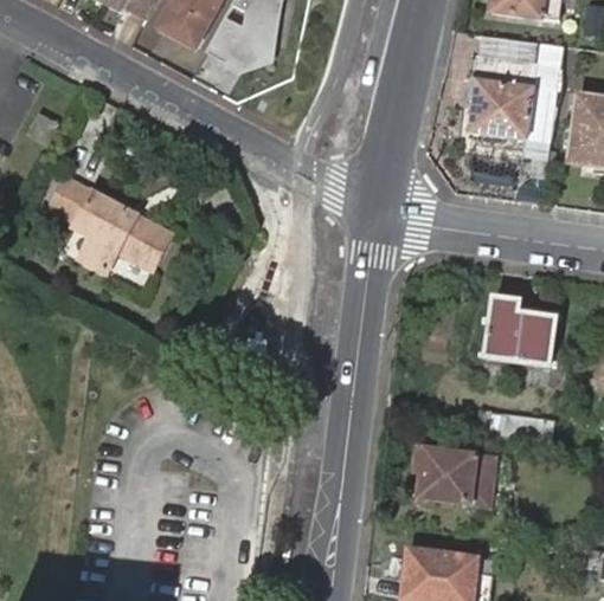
[(127,6),(147,18),(156,0),(98,0),(123,13),(127,6)]
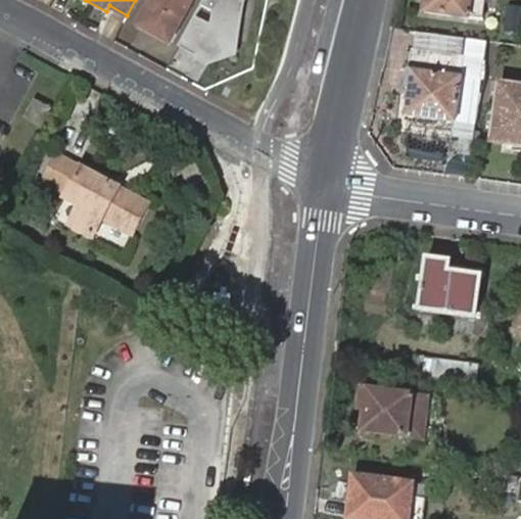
[(170,40),(191,0),(149,0),(138,22),(170,40)]
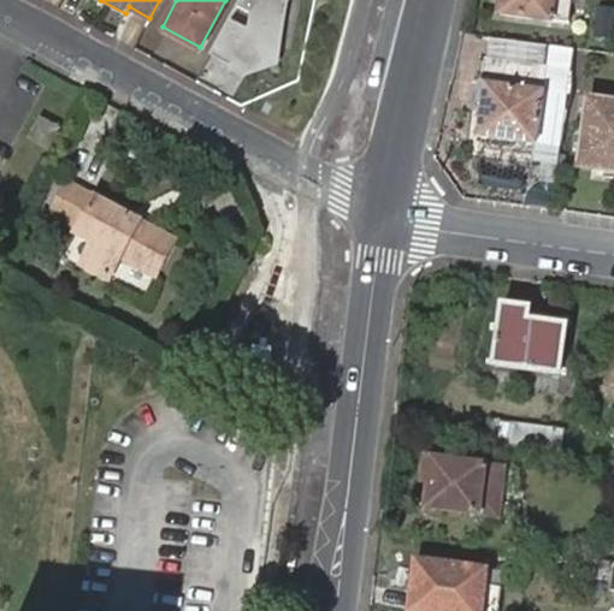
[(235,0),(208,55),(241,75),(276,64),(287,0),(235,0)]
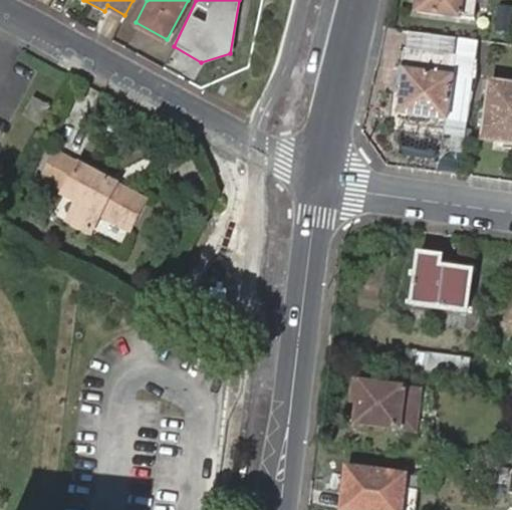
[(421,0),(420,7),(476,16),(478,0),(421,0)]
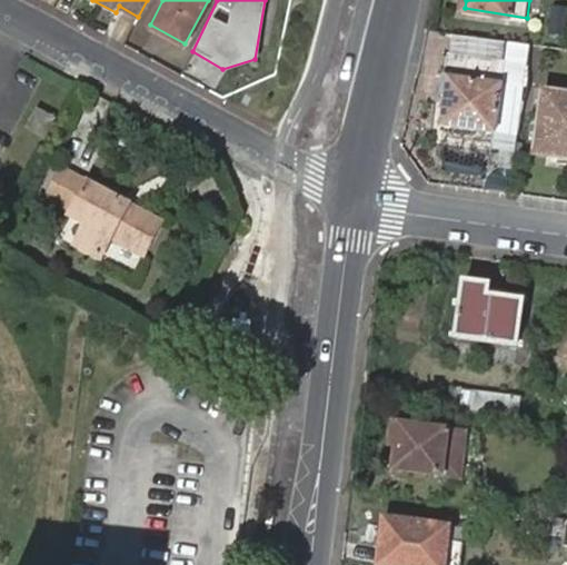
[(566,1),(556,1),(551,28),(566,30),(566,1)]
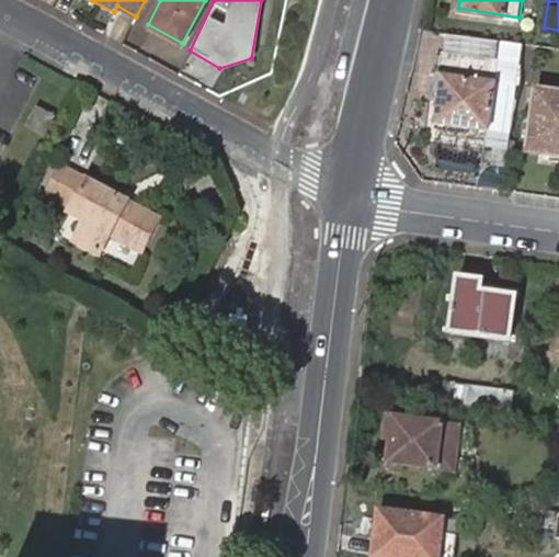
[(444,93),(441,122),(487,127),(488,124),(493,76),(497,56),(443,47),(441,71),(437,92),(444,93)]
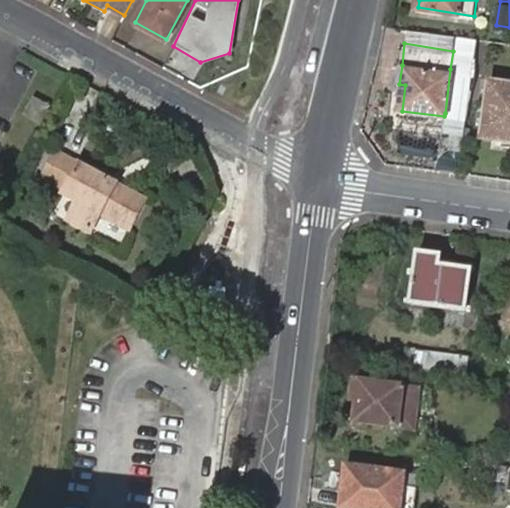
[(462,71),(450,69),(445,113),(456,114),(462,71)]
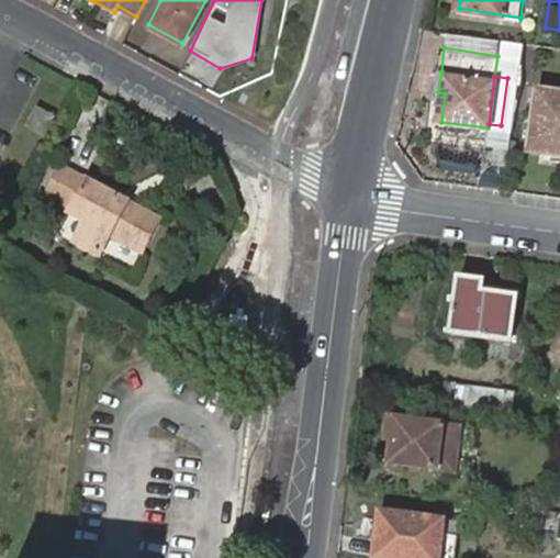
[(559,84),(542,81),(533,146),(559,149),(559,84)]
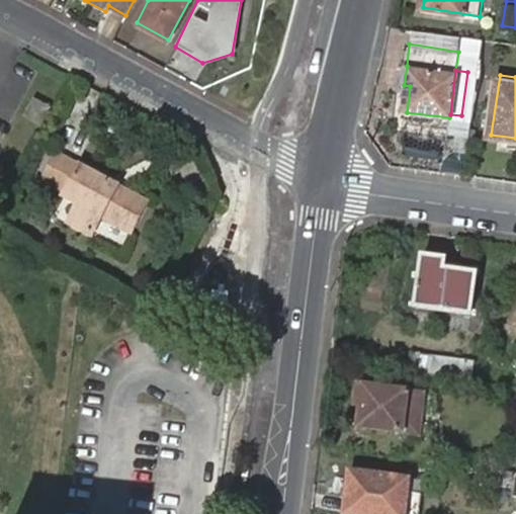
[(39,122),(50,104),(32,95),(22,113),(39,122)]
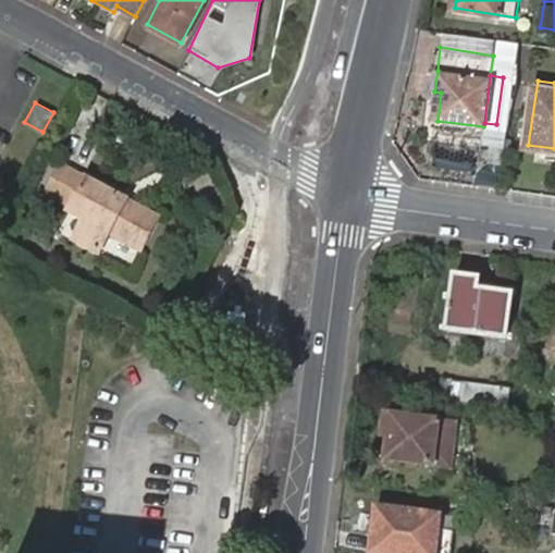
[(156,211),(87,172),(69,205),(85,214),(74,235),(98,248),(109,228),(138,243),(156,211)]
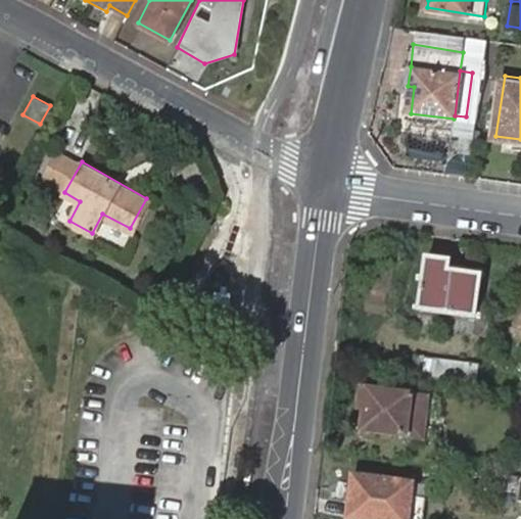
[(418,304),(477,313),(483,275),(448,270),(451,257),(425,254),(418,304)]
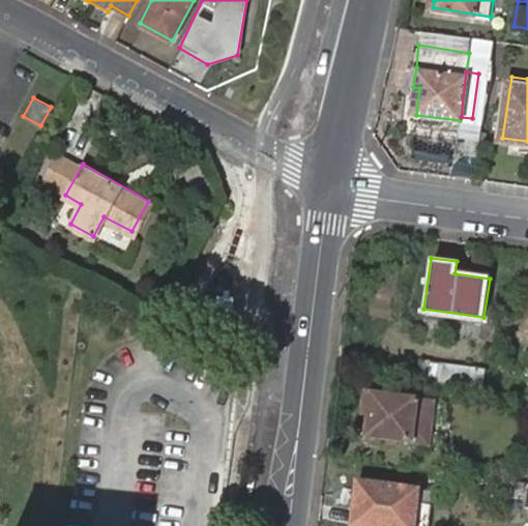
[(486,363),(422,355),(419,375),(482,383),(486,363)]
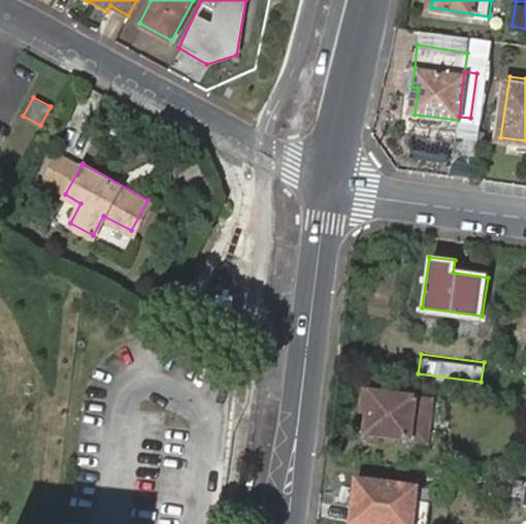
[(366,433),(426,443),(433,400),(367,391),(364,412),(370,413),(366,433)]
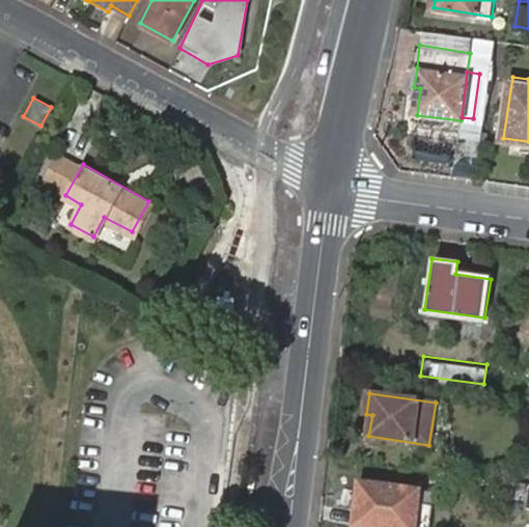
[(402,502),(405,487),(360,481),(353,526),(414,526),(418,504),(402,502)]
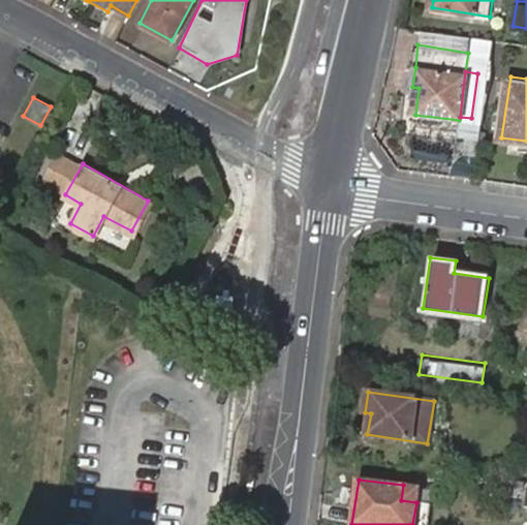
[(420,487),(403,485),(401,500),(416,502),(420,487)]
